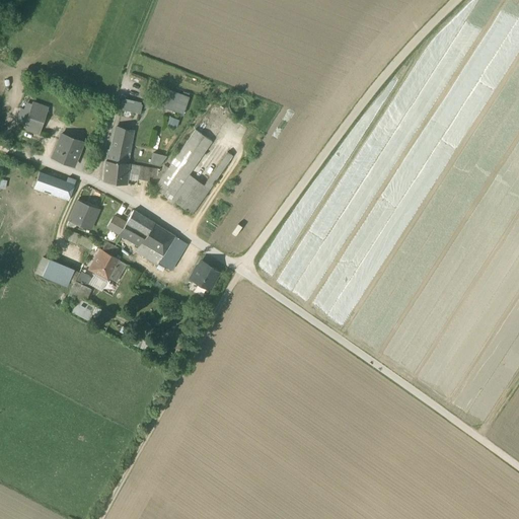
[(163,105),(181,113),(188,98),(168,91),(163,105)]
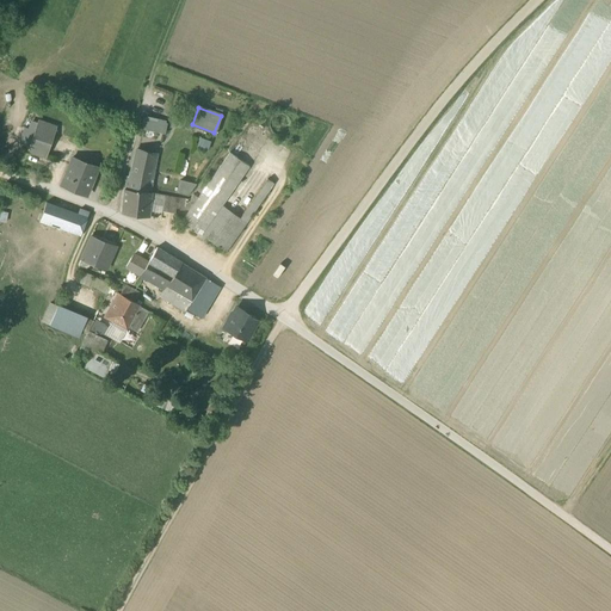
[(141,128),(162,134),(165,123),(143,117),(141,128)]
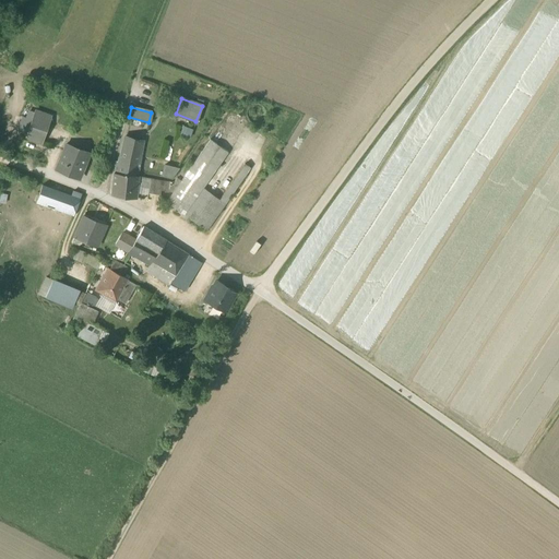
[(34,121),(48,126),(51,116),(37,110),(34,121)]
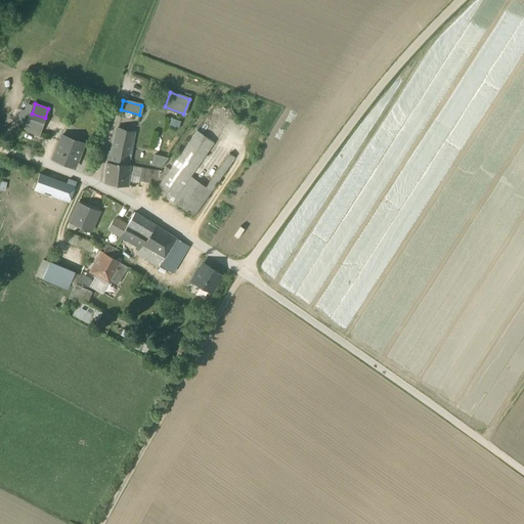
[(27,114),(19,113),(17,123),(24,124),(27,114)]
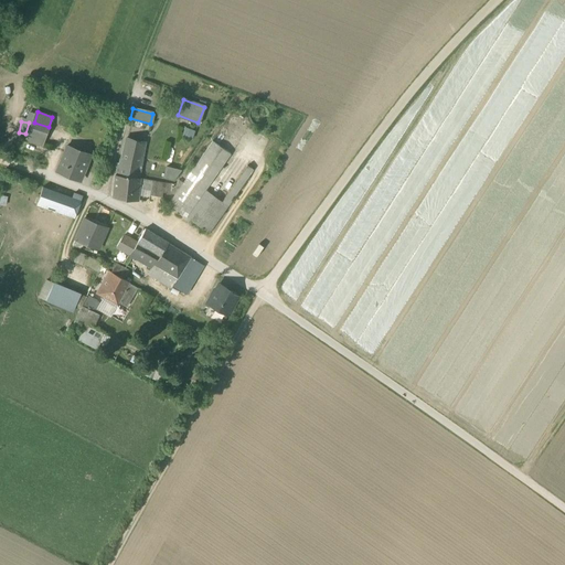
[(34,123),(30,132),(45,137),(49,127),(34,123)]
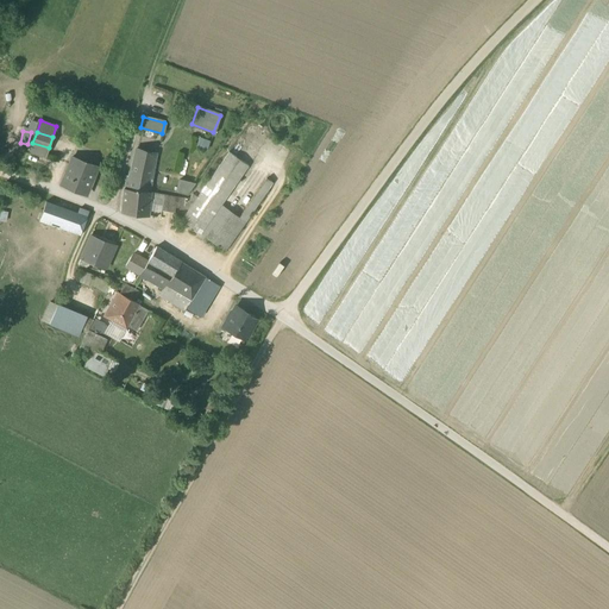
[(45,157),(49,148),(32,143),(30,151),(45,157)]
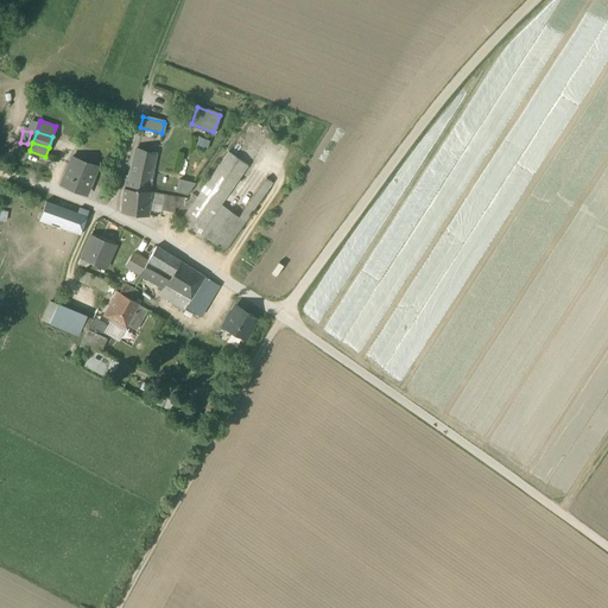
[(125,175),(124,188),(149,191),(150,184),(153,166),(156,153),(135,149),(130,176),(125,175)]
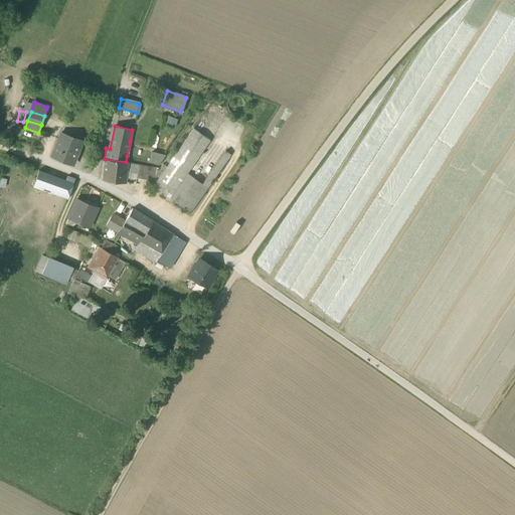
[(193,129),(167,166),(163,172),(152,187),(189,212),(229,155),(224,151),(202,183),(186,172),(209,140),(193,129)]
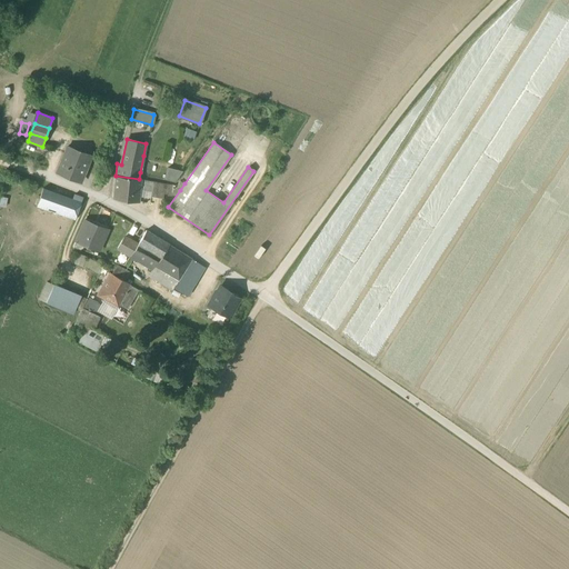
[(59,172),(80,181),(85,172),(90,157),(89,156),(80,152),(69,148),(59,172)]
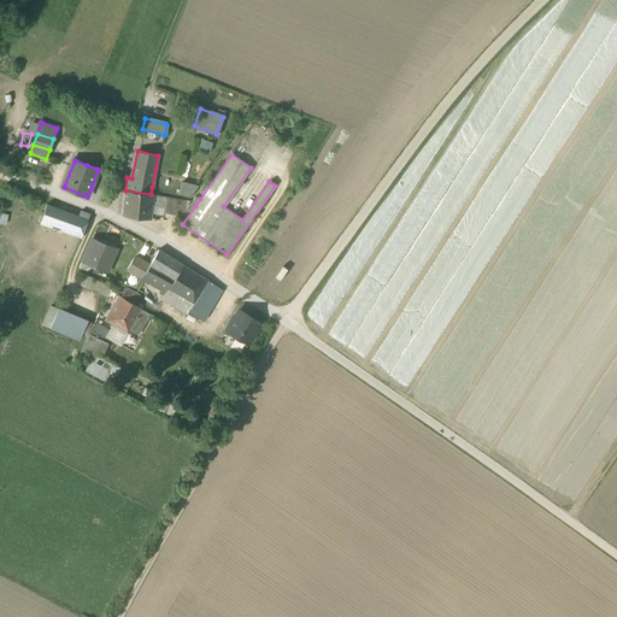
[(197,186),(181,182),(178,193),(189,195),(197,186)]
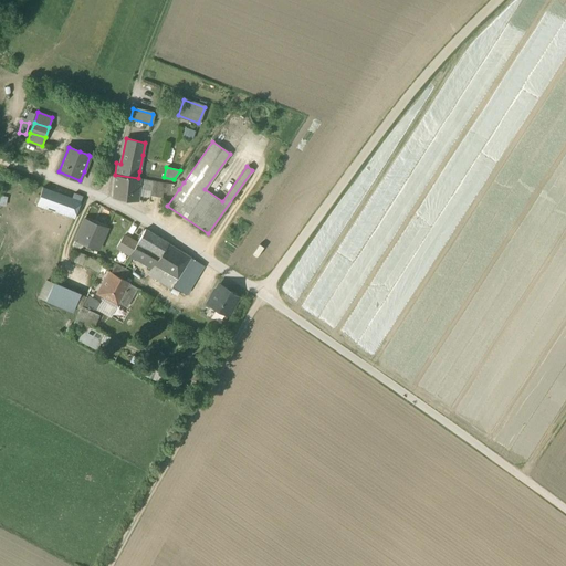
[(138,201),(139,189),(140,179),(138,178),(115,175),(113,197),(138,201)]
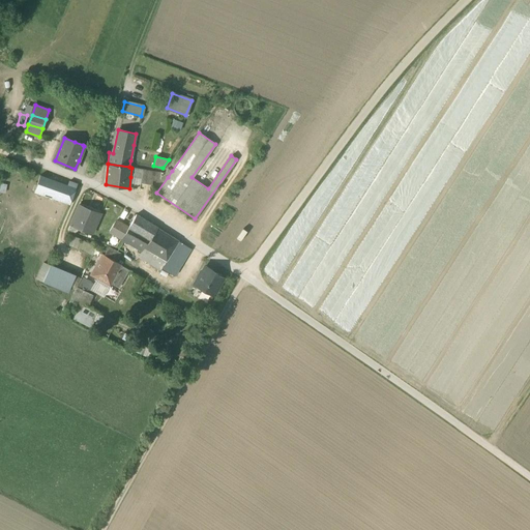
[(143,170),(131,168),(130,177),(141,178),(143,170)]
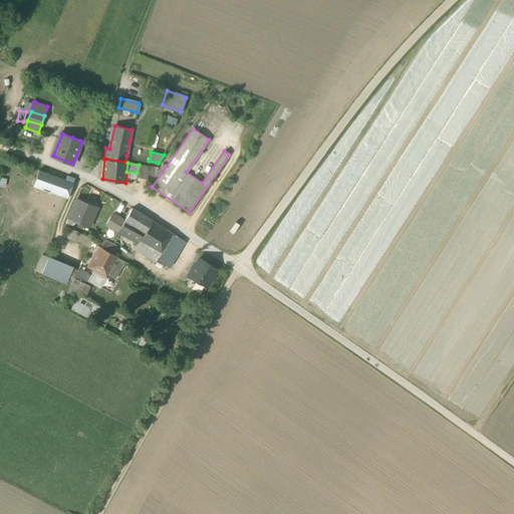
[(136,177),(147,179),(149,173),(148,173),(150,167),(139,165),(137,173),(136,177)]
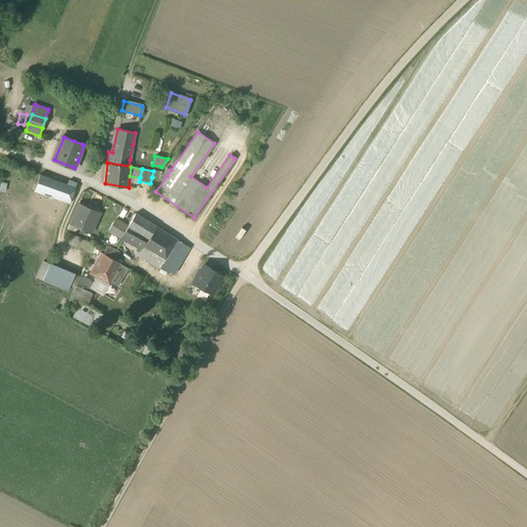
[(34,190),(69,204),(76,183),(68,181),(66,187),(61,184),(47,178),(40,175),(34,190)]
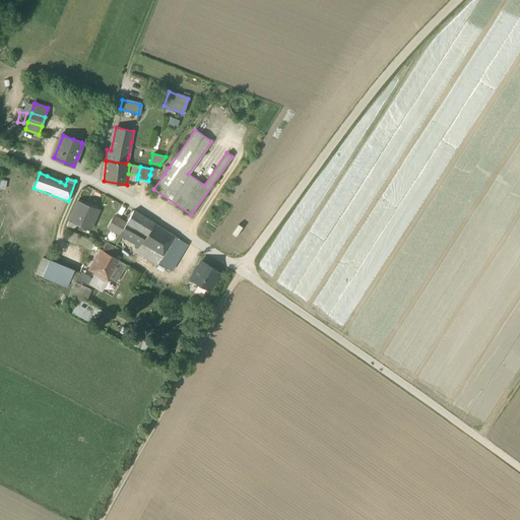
[(68,220),(90,230),(99,211),(77,202),(68,220)]
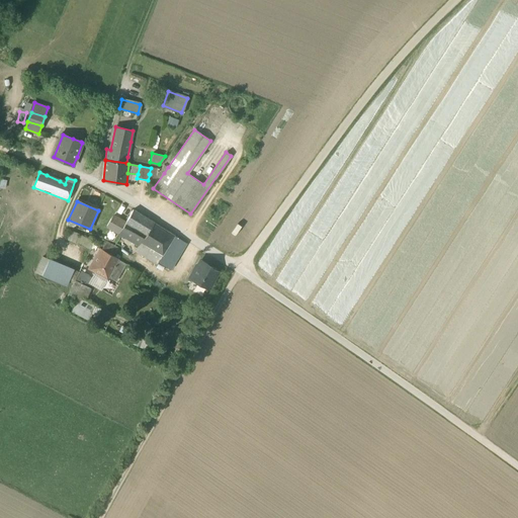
[(118,234),(139,246),(154,223),(134,210),(133,210),(125,223),(118,234)]
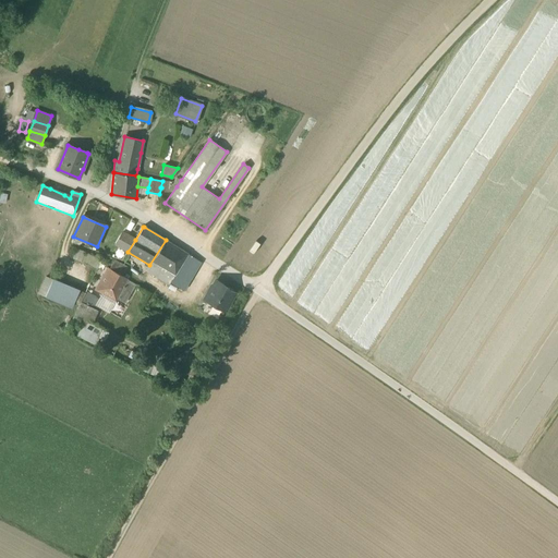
[(116,245),(128,252),(135,240),(122,232),(116,245)]
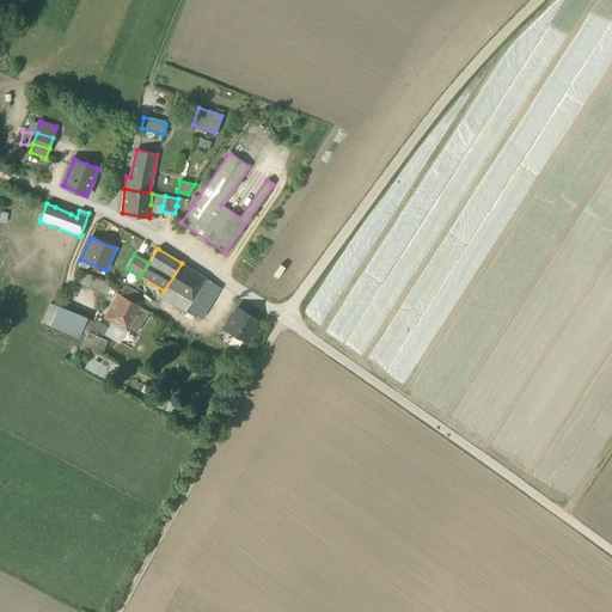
[(206,279),(182,263),(164,291),(163,293),(188,308),(190,304),(206,279)]
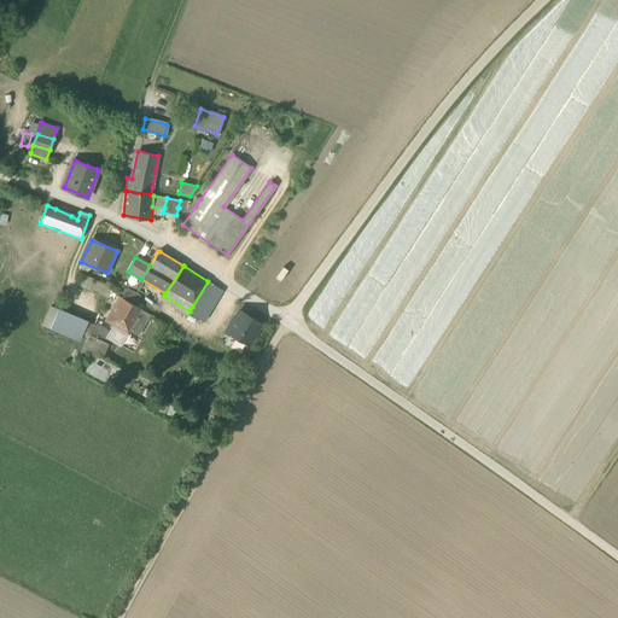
[(222,291),(208,281),(192,307),(207,316),(222,291)]
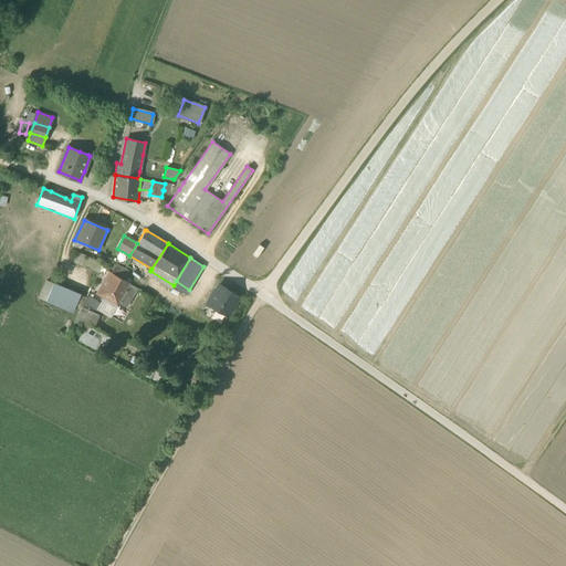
[(98,294),(117,305),(129,284),(111,273),(109,274),(108,273),(106,275),(108,276),(98,294)]
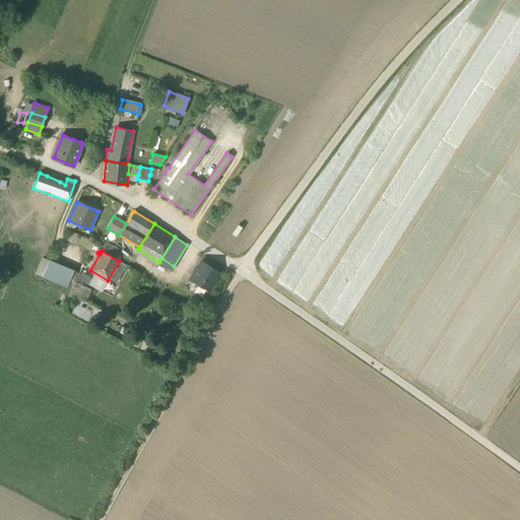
[(35,273),(43,277),(49,261),(40,258),(35,273)]
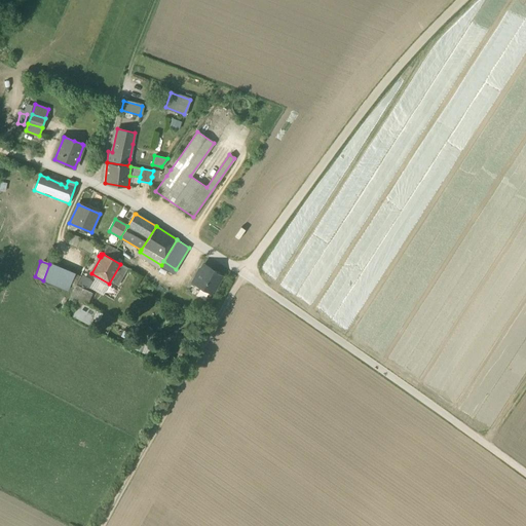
[(74,273),(49,264),(43,280),(68,289),(74,273)]
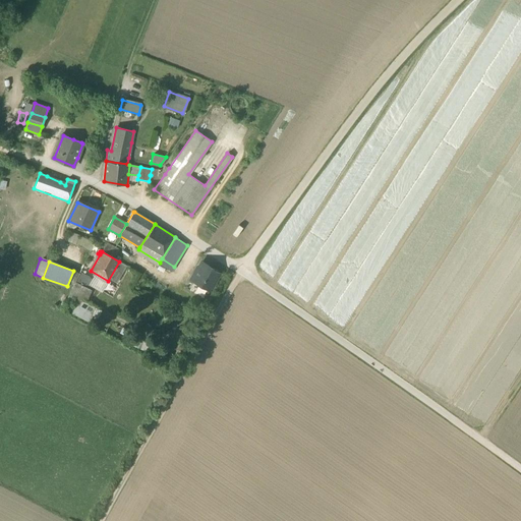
[(190,279),(210,290),(219,274),(218,274),(217,271),(214,269),(211,270),(210,269),(209,266),(201,262),(194,273),(190,279)]
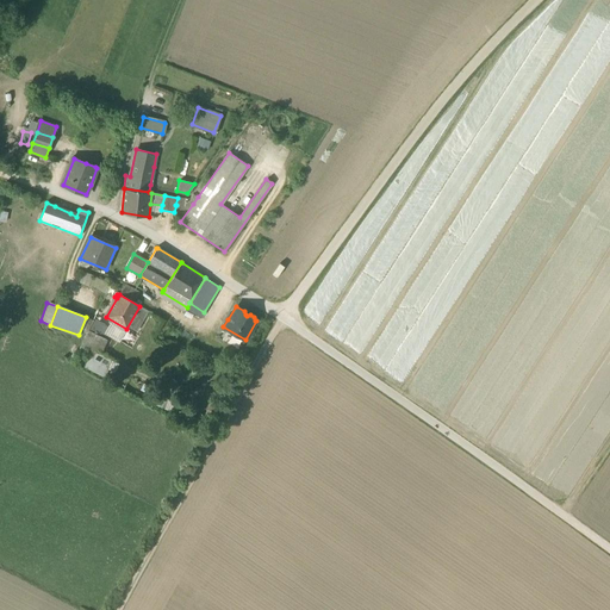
[(93,321),(86,336),(95,343),(88,356),(95,360),(106,338),(111,341),(116,332),(93,321)]
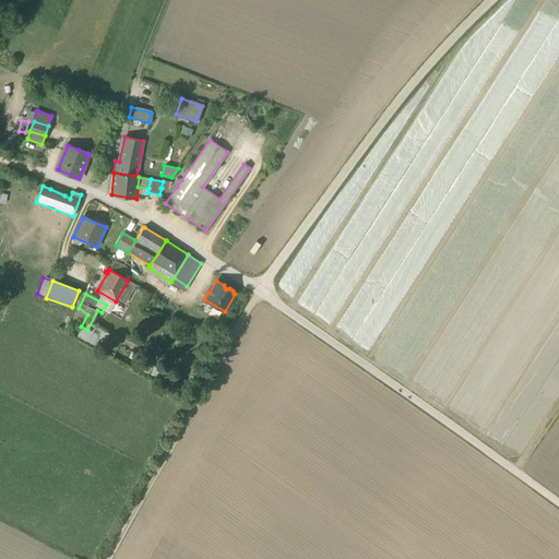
[(71,321),(81,326),(87,314),(79,308),(71,321)]
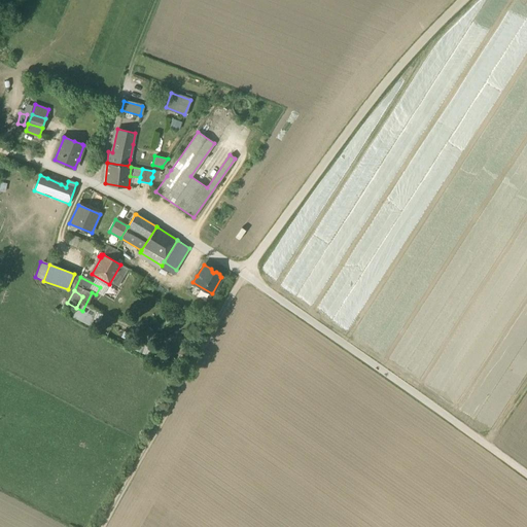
[(209,315),(213,317),(217,310),(212,308),(209,315)]
